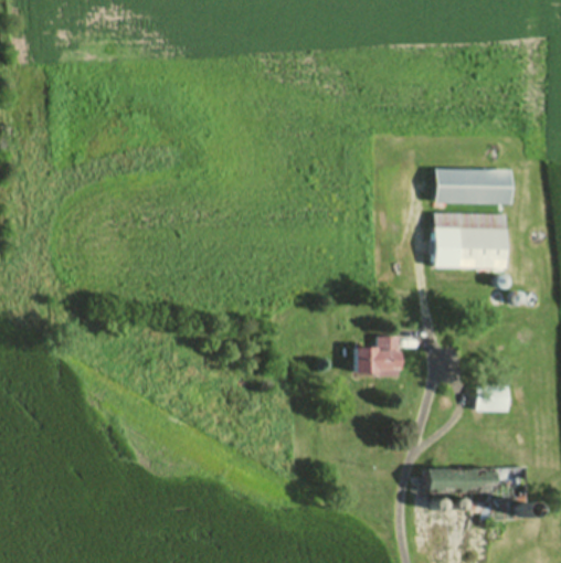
[(512,169),(436,169),(436,203),(512,203),(512,169)]
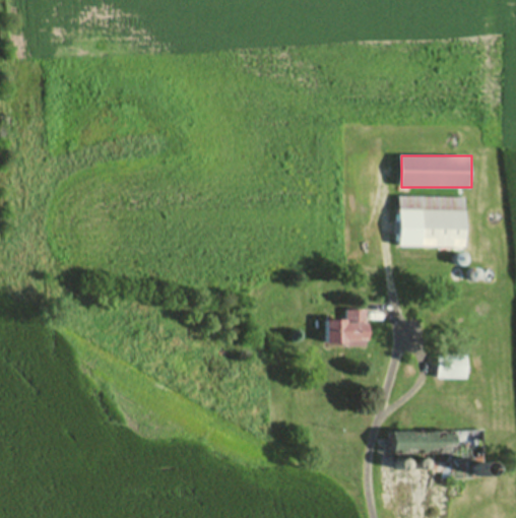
[(466,197),(399,197),(399,248),(466,248),(466,197)]
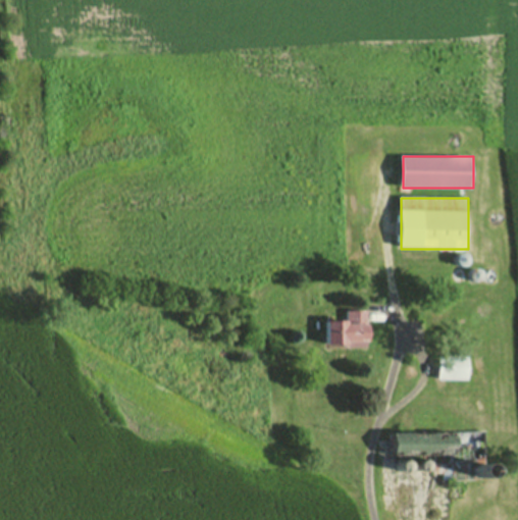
[(349,322),(329,322),(329,348),(370,348),(370,312),(349,312),(349,322)]
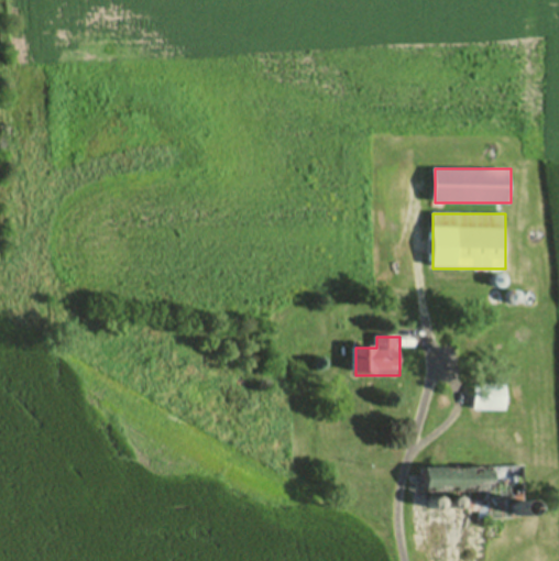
[(508,411),(508,385),(474,385),(474,411),(508,411)]
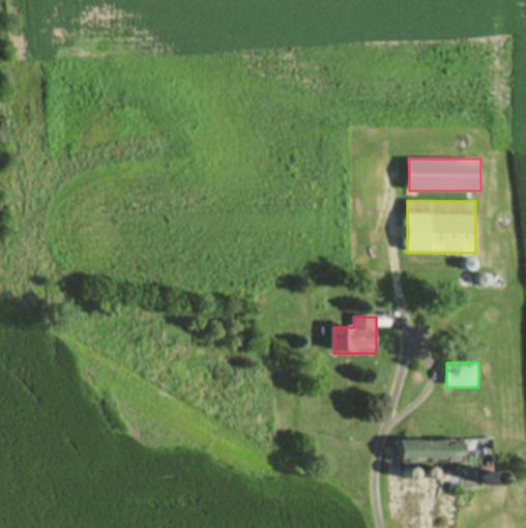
[(495,439),(403,441),(403,465),(443,464),(443,480),(461,480),(461,488),(483,488),(481,472),(495,472),(495,439)]
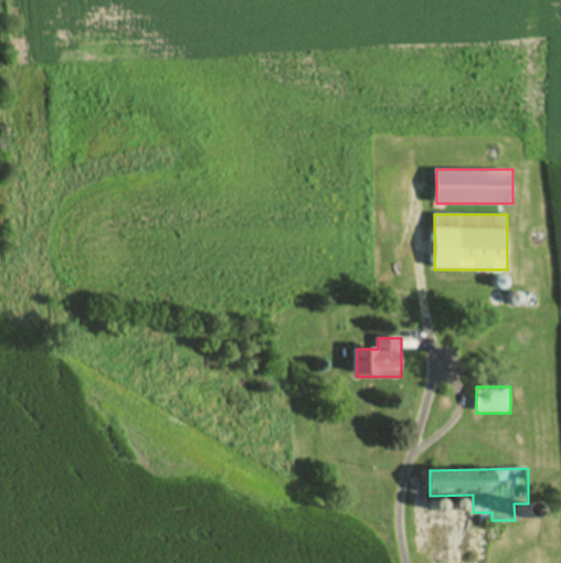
All buildings are outlined.
